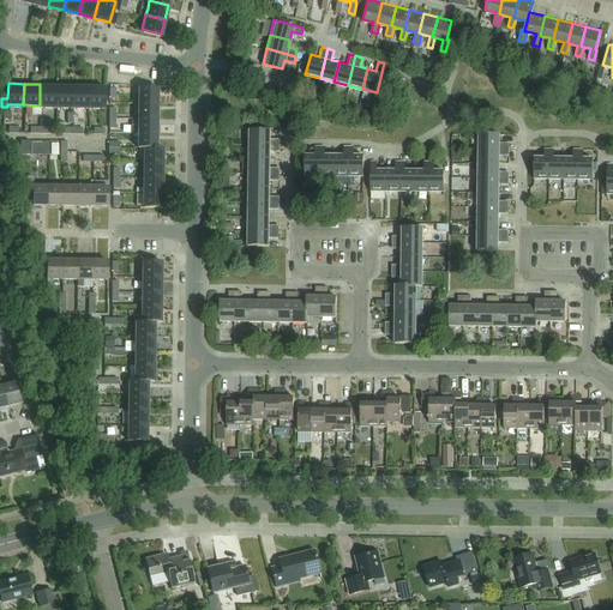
[(40,84),(40,106),(55,106),(56,84),(40,84)]
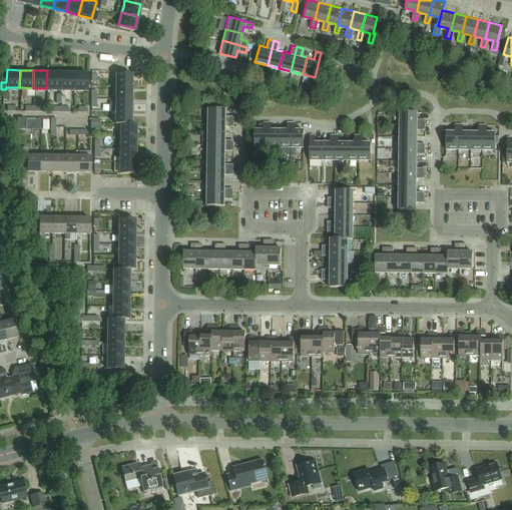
[(47,70),(46,88),(60,88),(60,70),(47,70)]
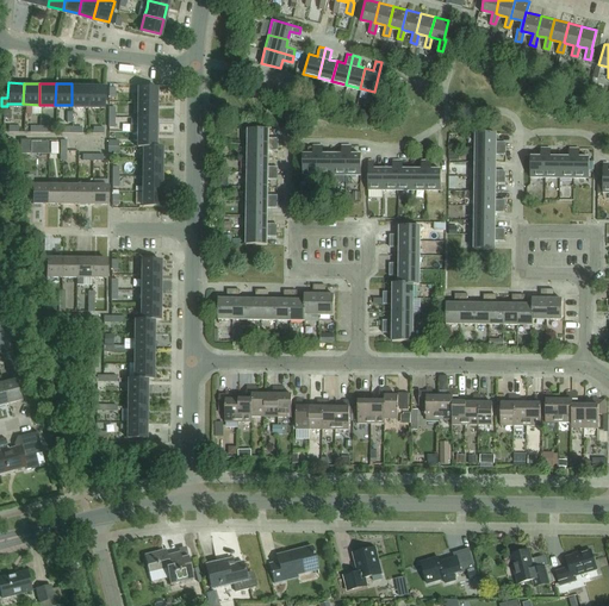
[(72,83),(72,105),(87,105),(87,85),(72,83)]
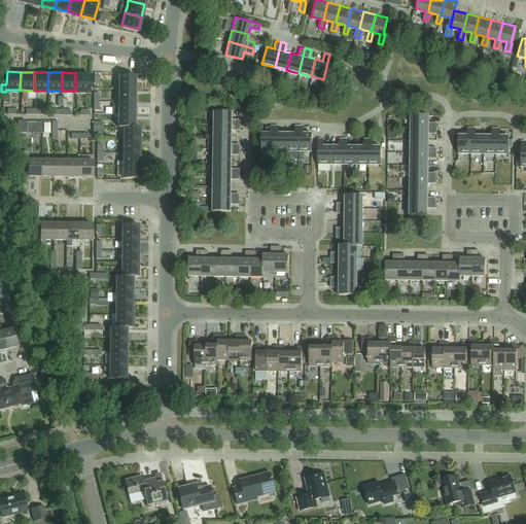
[(75,73),(75,91),(89,92),(90,73),(75,73)]
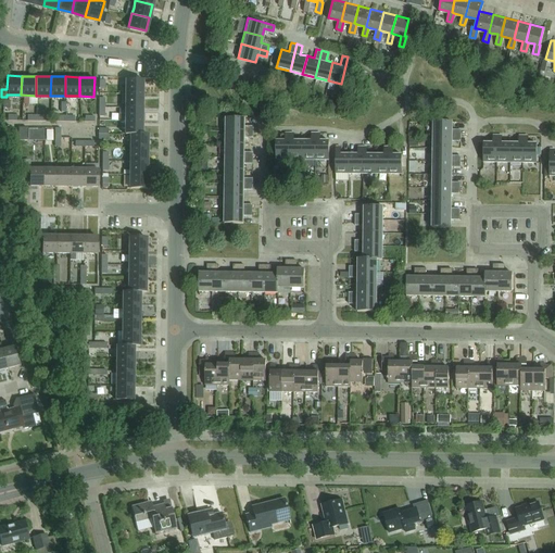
[(125,77),(125,91),(141,91),(142,77),(125,77)]
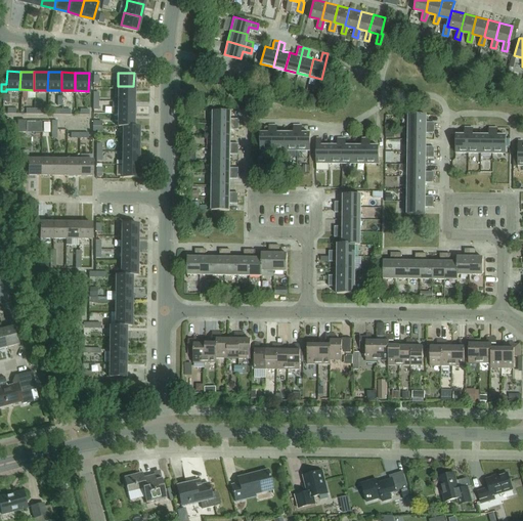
[(118,86),(117,98),(133,98),(133,86),(118,86)]
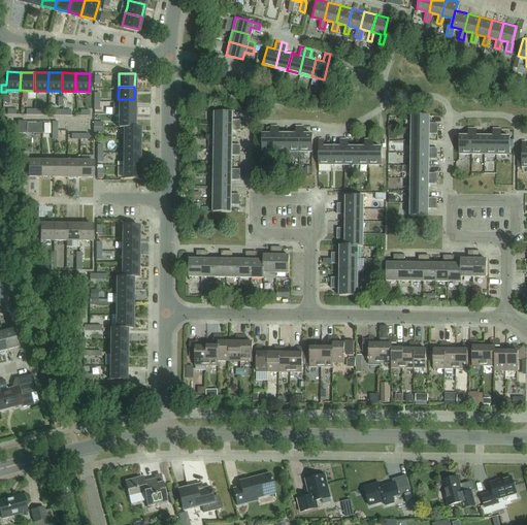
[(134,112),(134,99),(118,99),(118,105),(112,104),(112,111),(118,111),(134,112)]
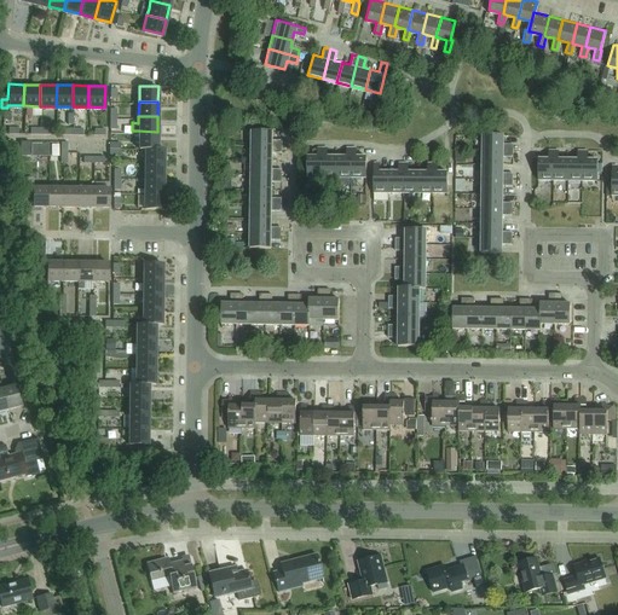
[(250,128),(250,144),(282,144),(282,138),(272,138),(272,128),(250,128)]
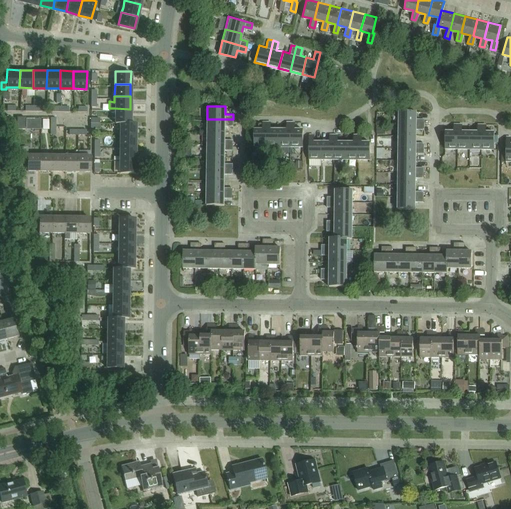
[(114,108),(114,121),(119,122),(119,121),(130,121),(130,109),(114,108)]
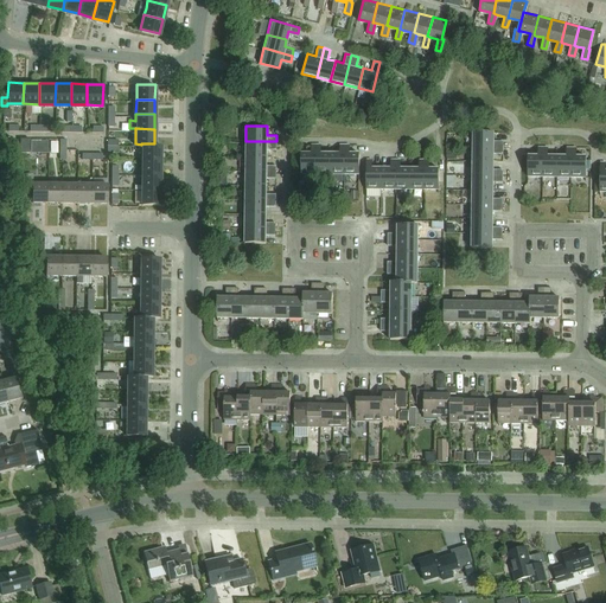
[(472,129),(472,145),(502,145),(502,139),(492,139),(492,130),(472,129)]
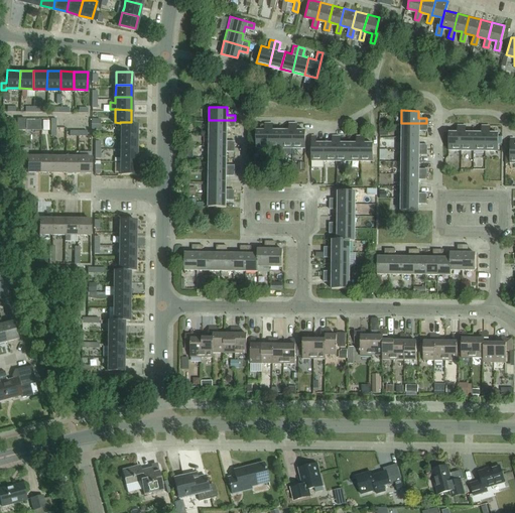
[(99,117),(91,117),(91,127),(99,127),(99,117)]
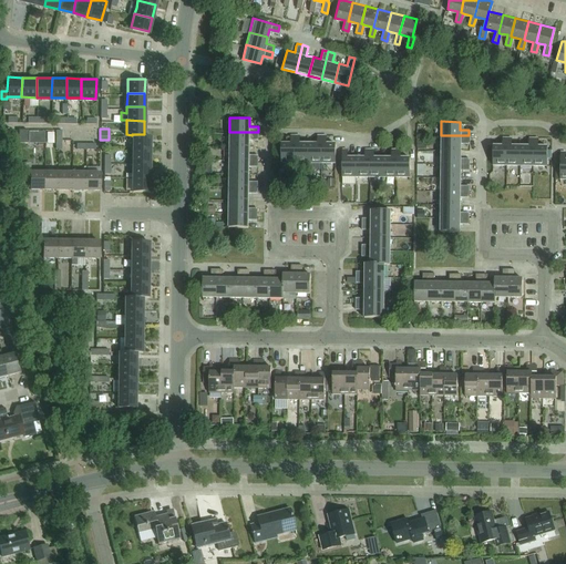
[(229,132),(229,144),(248,145),(248,137),(258,137),(258,132),(229,132)]
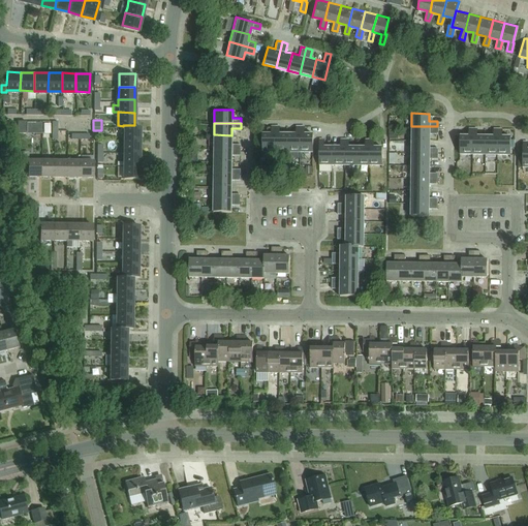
[(261,131),(261,149),(274,149),(275,124),(271,124),(271,131),(261,131)]
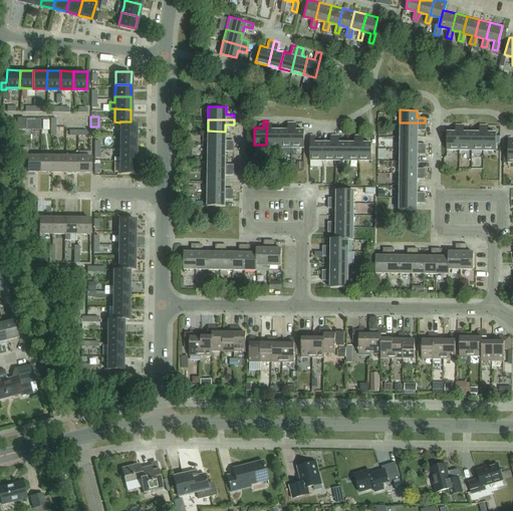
[(267,120),(266,145),(278,146),(278,129),(270,128),(270,120),(267,120)]
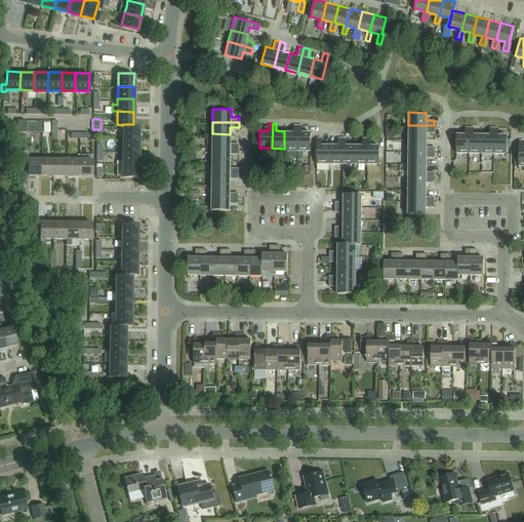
[(284,131),(284,149),(296,149),(297,123),(293,123),(293,131),(284,131)]
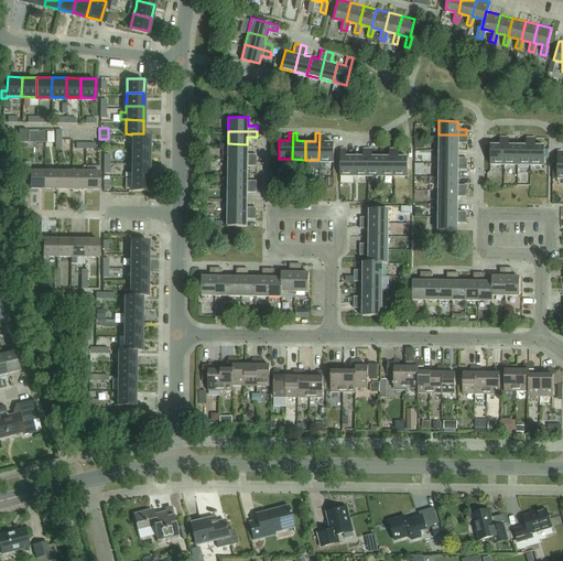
[(320,132),(318,160),(333,160),(333,141),(323,141),(323,132),(320,132)]
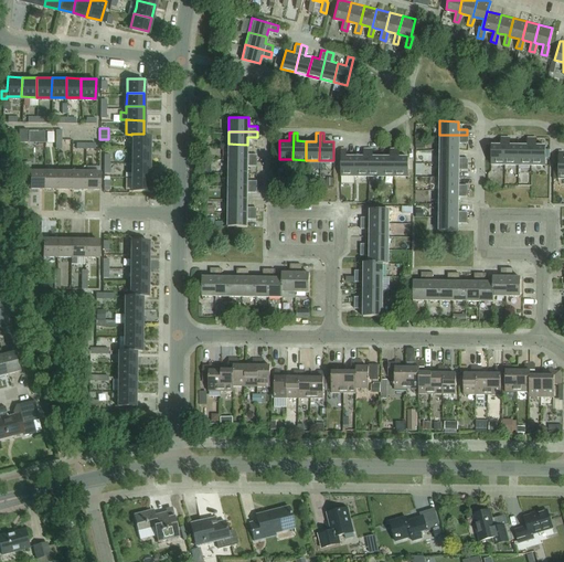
[(131,147),(149,147),(149,134),(144,134),(131,134),(131,135),(131,147)]
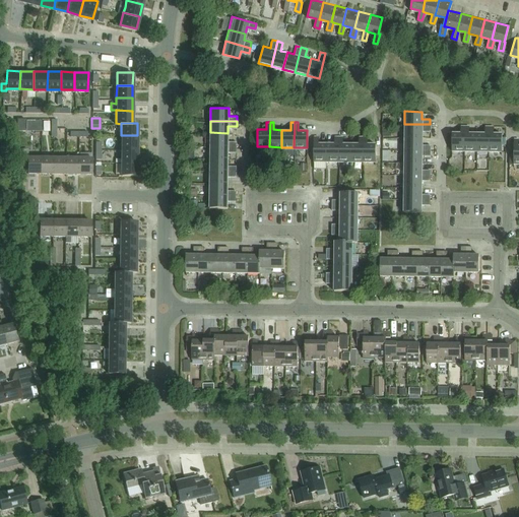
[(404,124),(404,136),(422,136),(422,129),(430,129),(430,124),(404,124)]
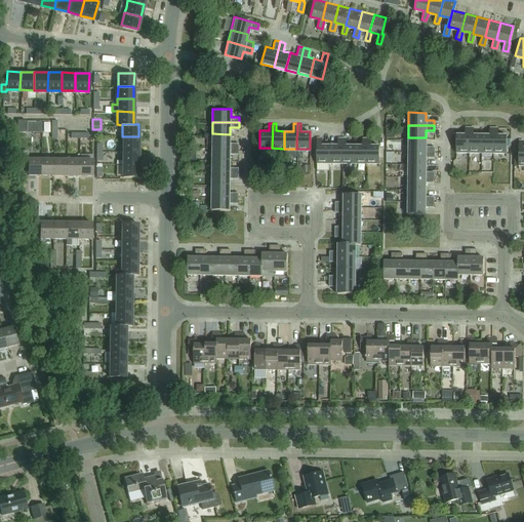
[(455,132),(454,150),(468,151),(468,125),(464,125),(464,132),(455,132)]
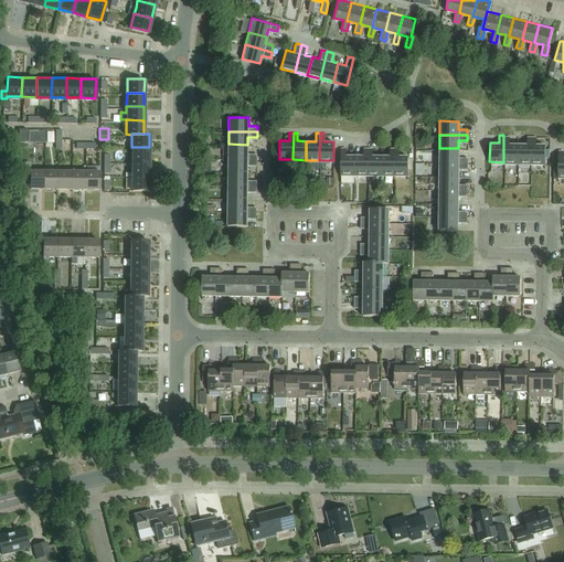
[(503,135),(503,162),(517,162),(518,144),(509,142),(509,135),(503,135)]
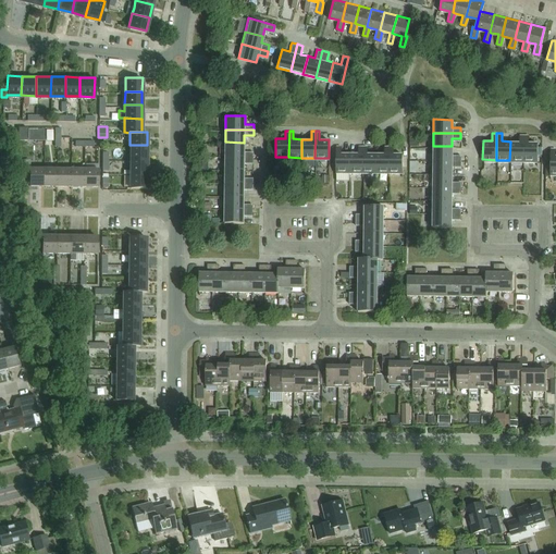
[(510,142),(509,160),(523,160),(523,133),(519,133),(519,142),(510,142)]
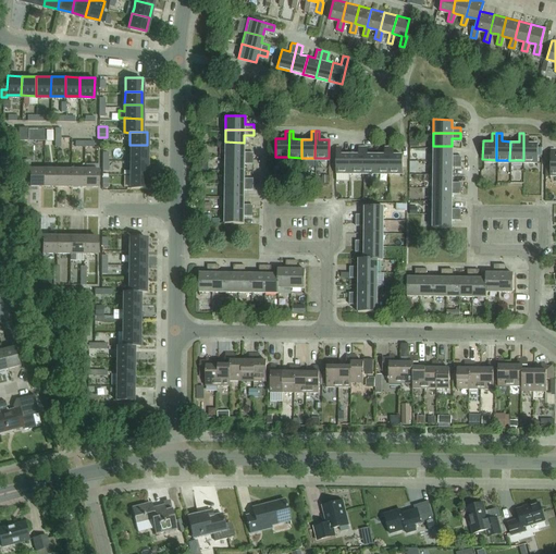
[(523,133),(523,160),(536,160),(536,157),(540,157),(541,144),(536,144),(536,142),(527,142),(528,133),(523,133)]
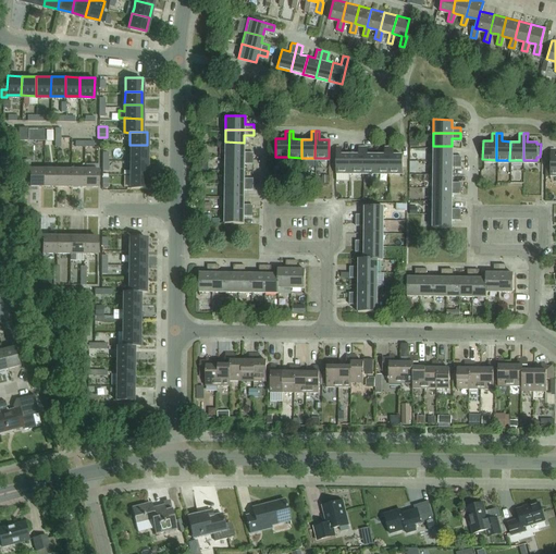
[(225,142),(225,155),(252,155),(252,149),(244,149),(244,143),(225,142)]
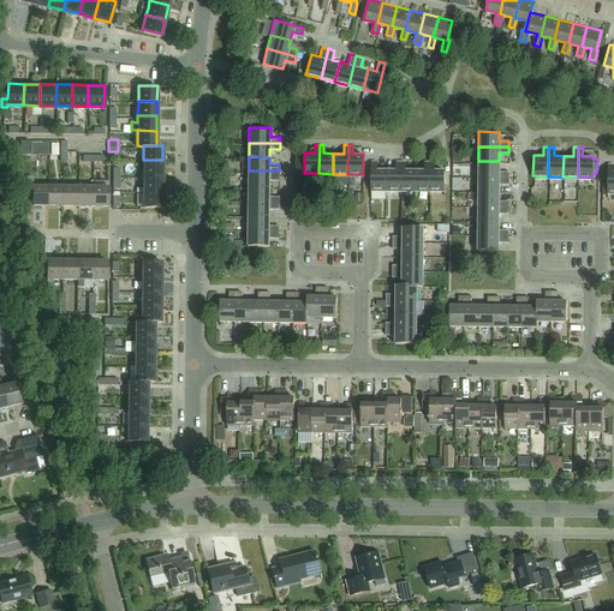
[(370,159),(370,189),(387,189),(387,168),(379,168),(379,159),(370,159)]
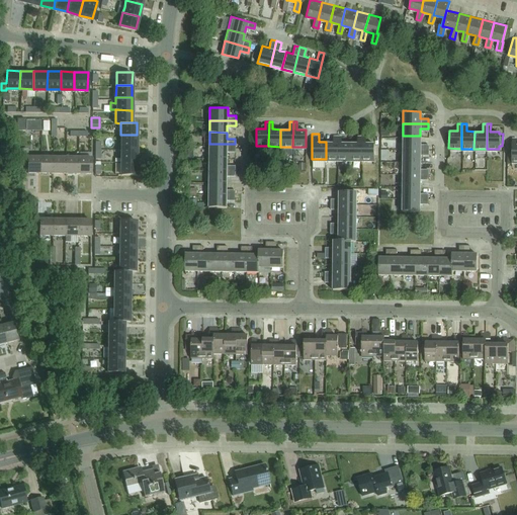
[(137,148),(137,135),(120,135),(120,148),(137,148)]
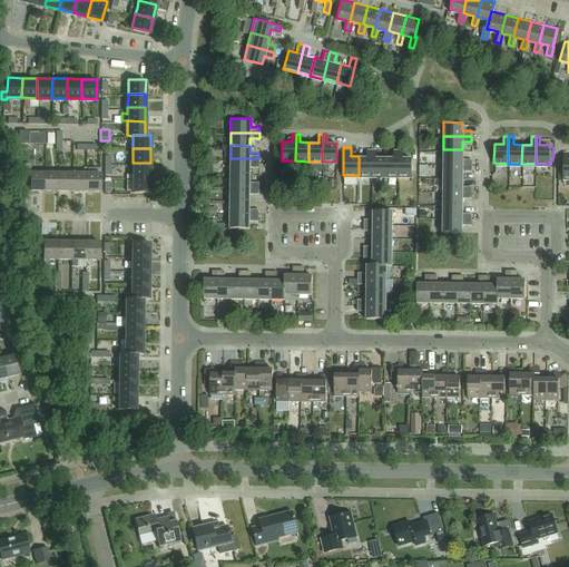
[(359,156),(359,175),(371,175),(371,148),(366,148),(366,156),(359,156)]
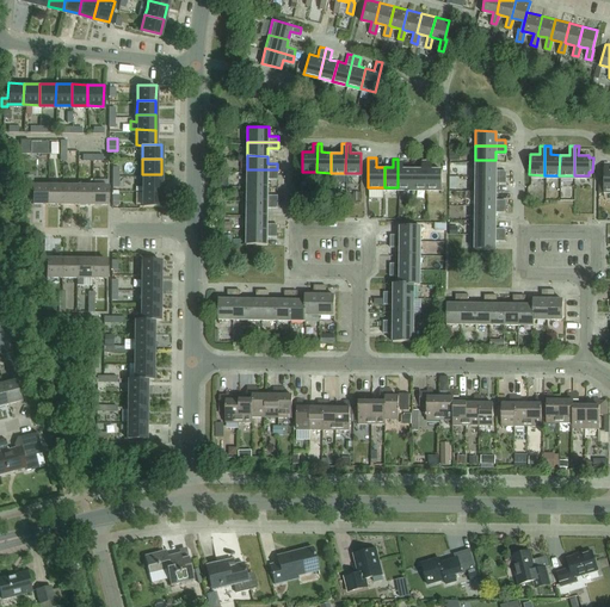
[(398,159),(398,187),(412,187),(412,167),(402,167),(402,159),(398,159)]
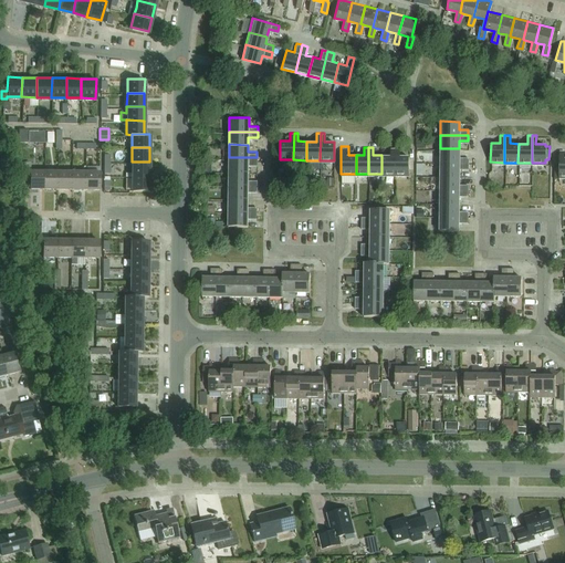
[(382,155),(382,174),(395,175),(395,147),(390,147),(390,155),(382,155)]
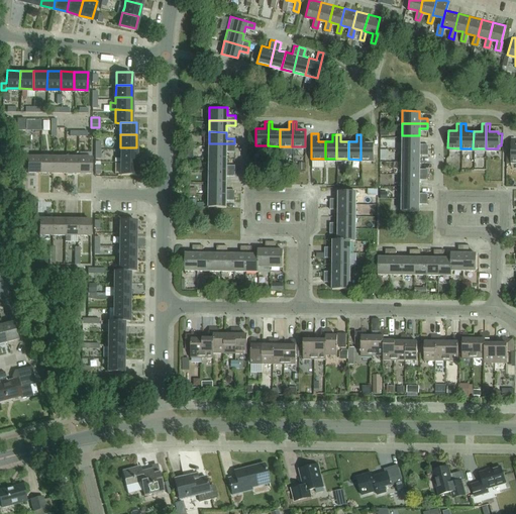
[(360,134),(360,160),(373,160),(373,142),(365,142),(365,134),(360,134)]
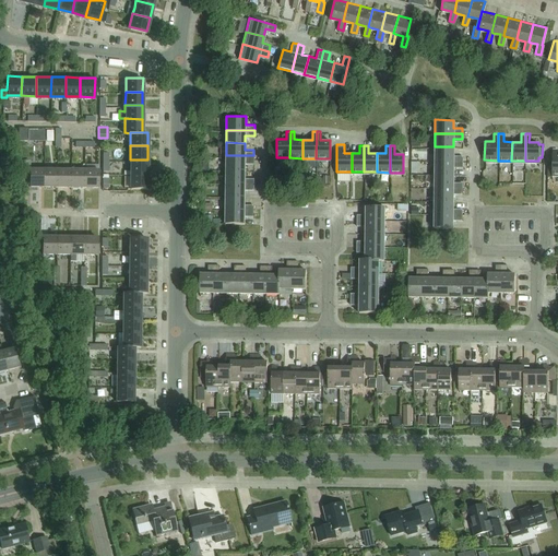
[(435,146),(435,160),(462,160),(462,154),(453,154),(453,146),(435,146)]
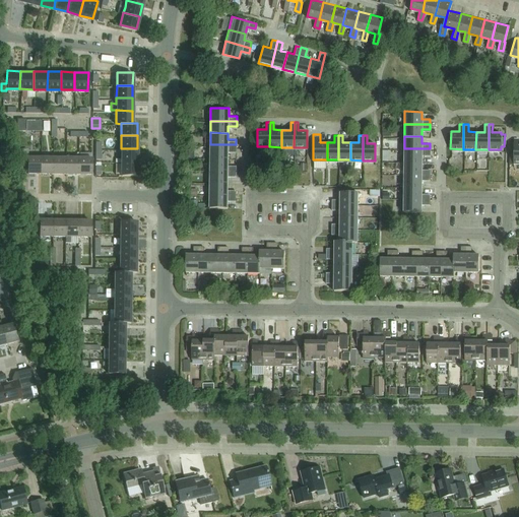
[(210,144),(210,156),(228,156),(228,150),(236,150),(236,144),(210,144)]
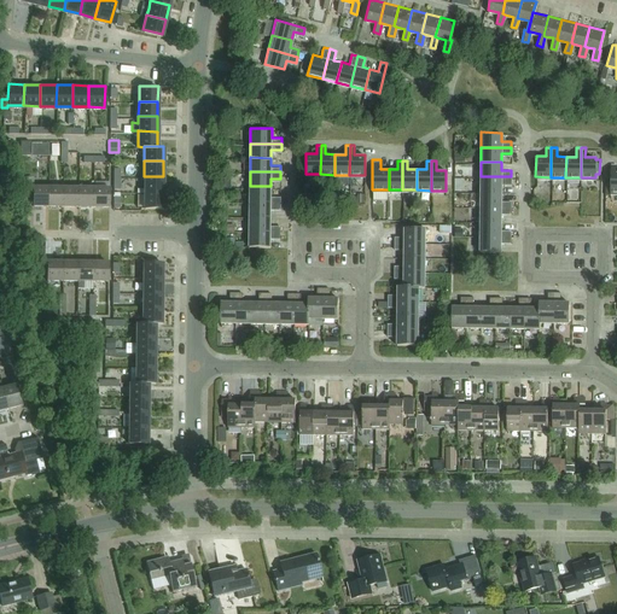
[(144,176),(144,191),(163,191),(163,176),(144,176)]
